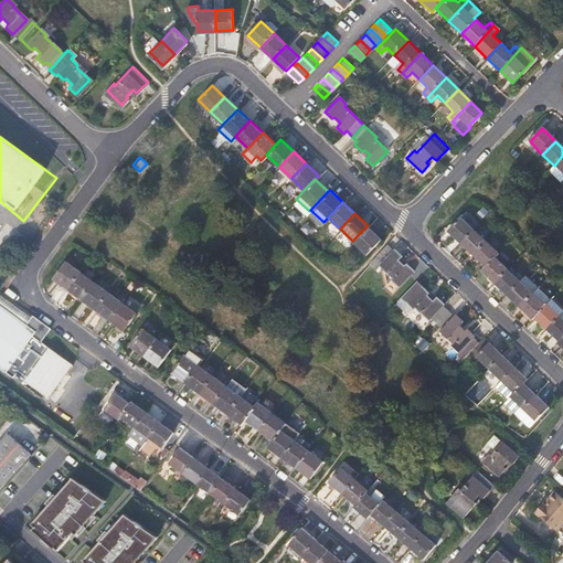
[(473,227),(460,215),(447,229),(459,241),(473,227)]
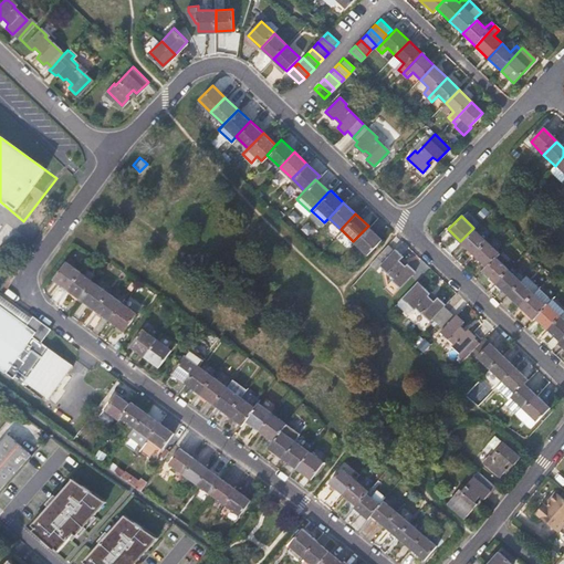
[(353,241),(366,253),(380,238),(368,226),(353,241)]
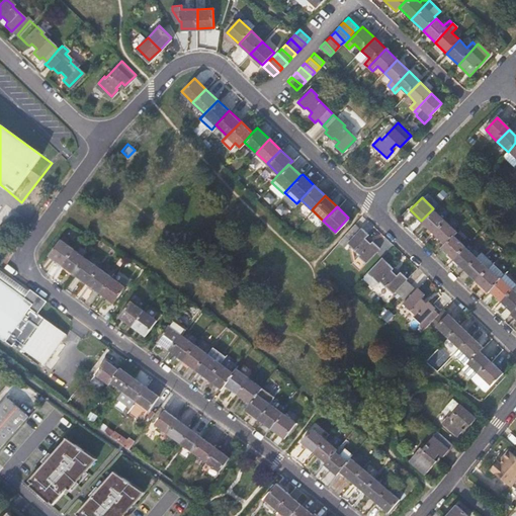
[(445,220),(433,208),(421,221),(433,232),(445,220)]
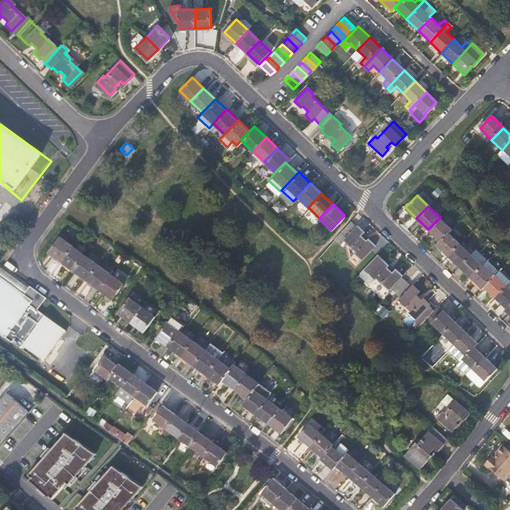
[(451,228),(440,217),(428,229),(439,241),(448,232),(451,228)]
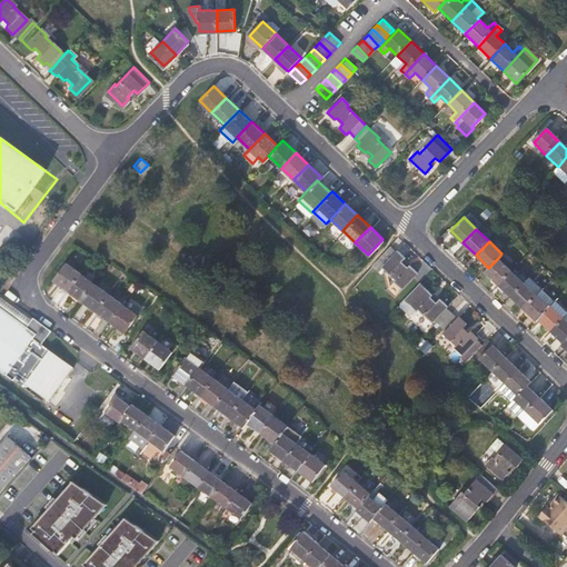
[(397,250),(391,245),(379,258),(385,262),(381,266),(395,278),(394,280),(400,287),(417,271),(409,265),(408,266),(401,260),(405,256),(398,249),(397,250)]
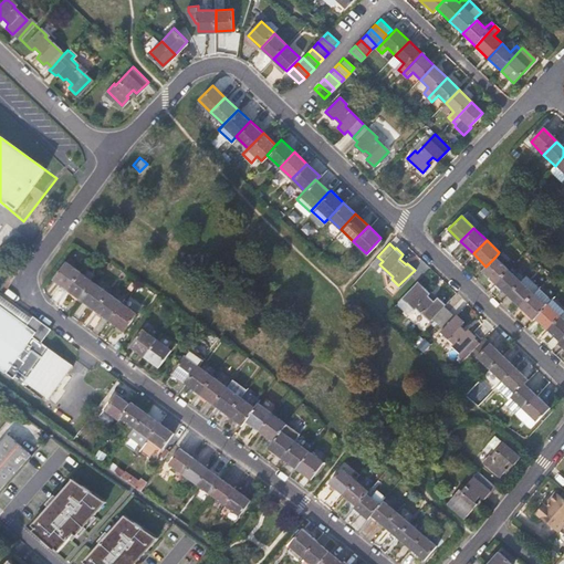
[(482,270),(494,281),(508,268),(495,257),(486,267),(482,270)]
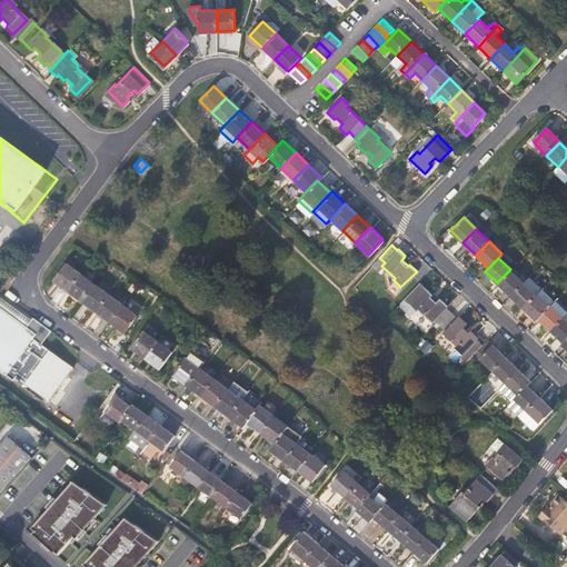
[(51,280),(66,290),(78,272),(63,262),(51,280)]
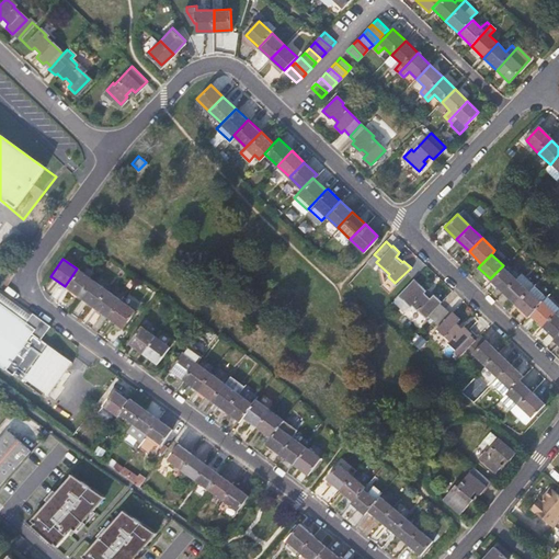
[(490,278),(503,291),(515,278),(503,265),(490,278)]
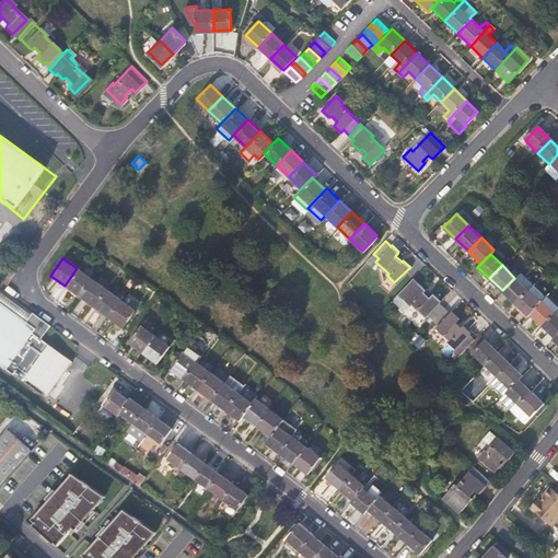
[(65,286),(79,295),(91,279),(77,268),(65,286)]
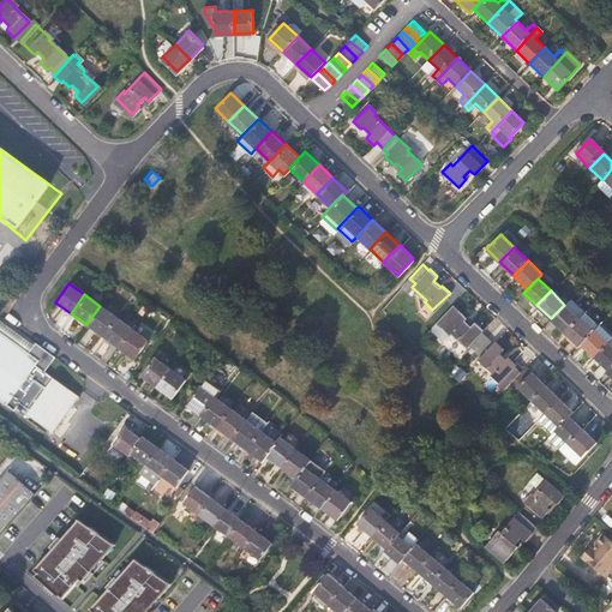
[(551,318),(564,333),(579,318),(564,305),(551,318)]
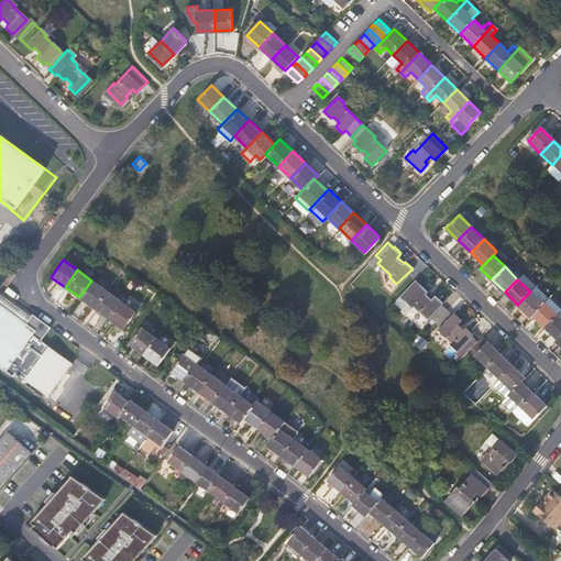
[(79,297),(94,307),(106,290),(91,281),(79,297)]
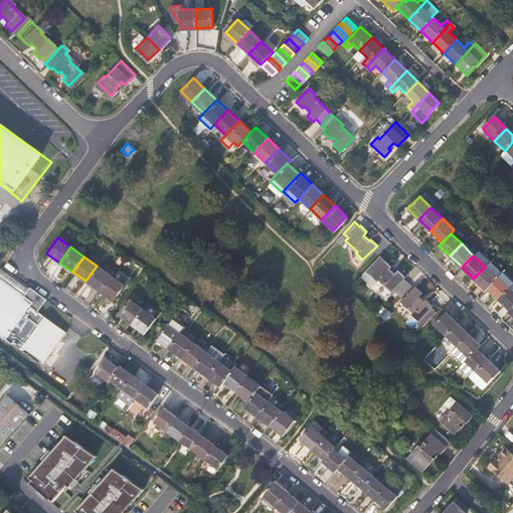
[(392,288),(397,293),(408,282),(402,277),(404,276),(397,269),(394,272),(389,267),(390,265),(384,259),(370,274),(376,281),(378,279),(390,290),(392,288)]
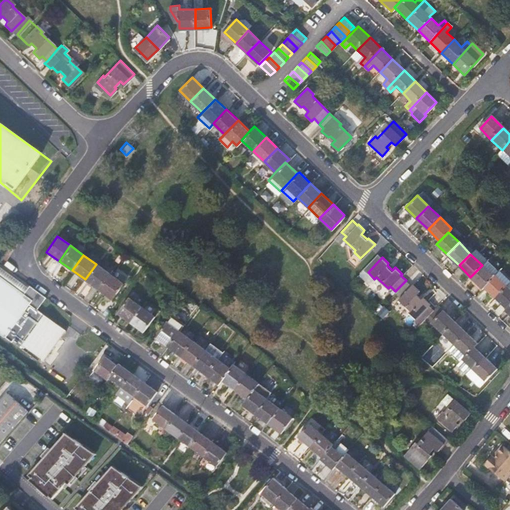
[(85,279),(98,289),(109,274),(96,264),(85,279)]
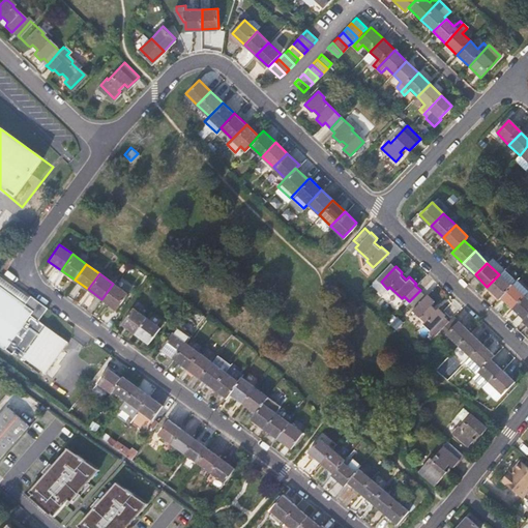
[(487,287),(499,298),(501,296),(510,286),(499,274),(487,287)]
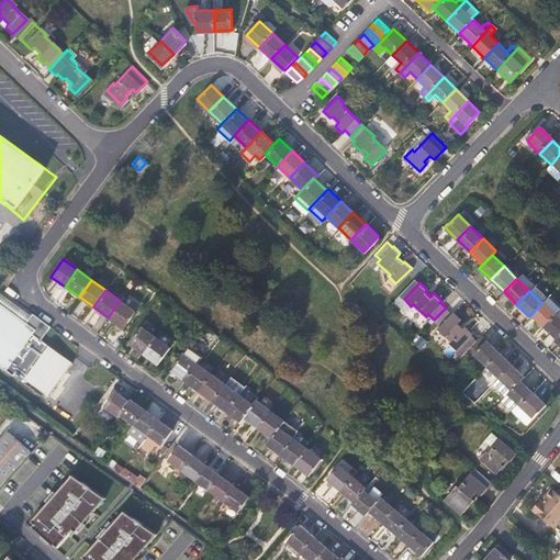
[(134,311),(120,301),(108,317),(122,327),(134,311)]
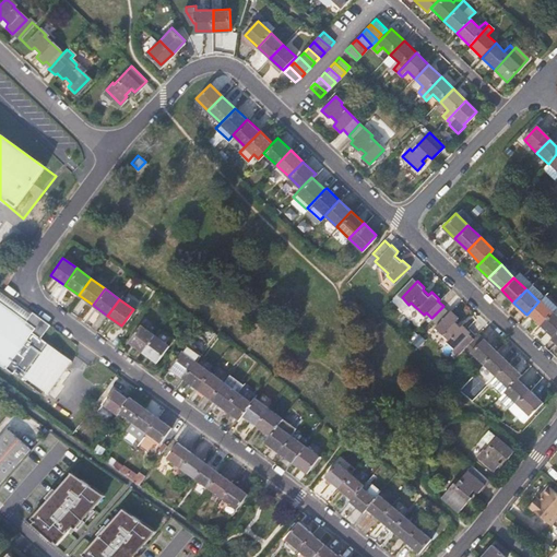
[(554,311),(541,299),(538,301),(529,312),(541,324),(554,311)]
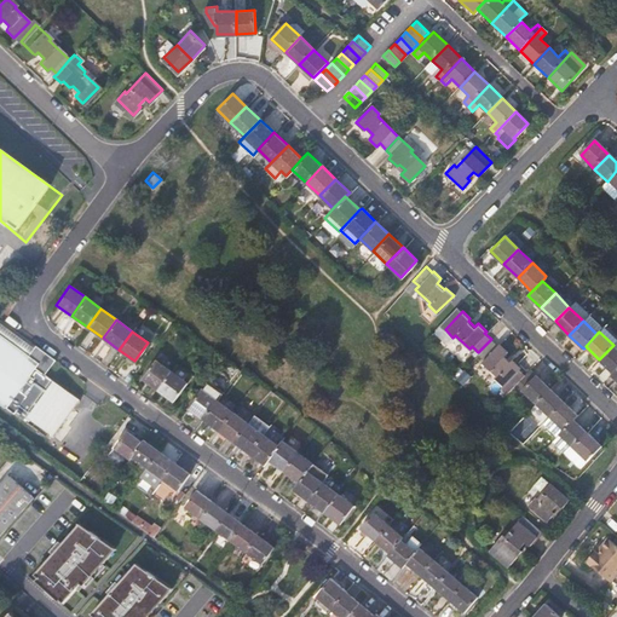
[(0,403),(4,407),(21,420),(24,416),(51,437),(78,399),(52,381),(63,369),(40,350),(32,361),(0,336),(0,403)]
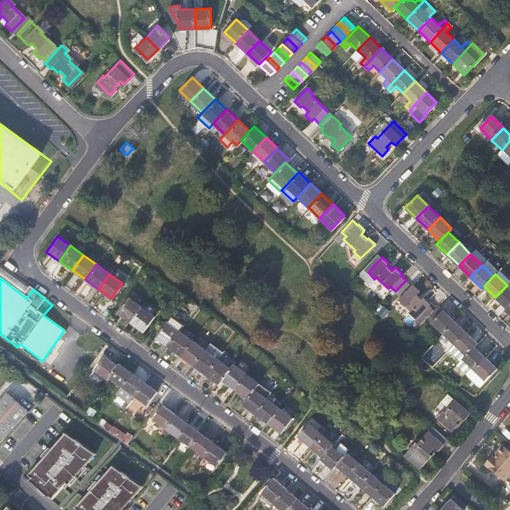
[(433,309),(428,304),(429,303),(423,297),(421,298),(416,294),(419,290),(412,283),(410,285),(406,280),(395,291),(400,296),(398,298),(410,310),(409,311),(415,318),(418,315),(423,320),(433,309)]
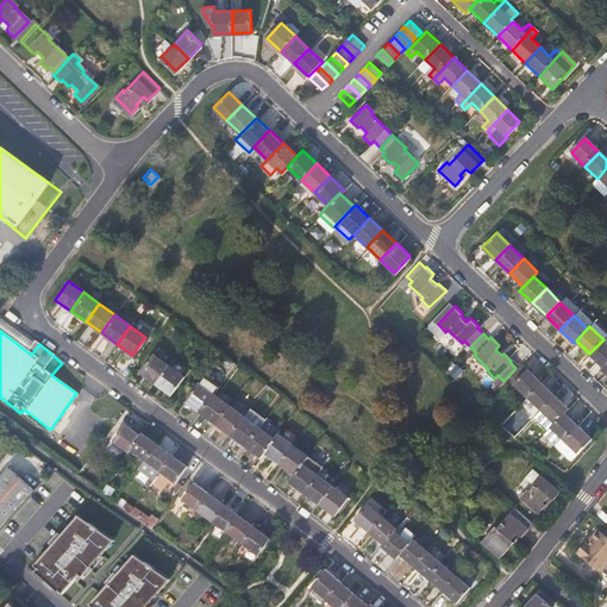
[(606,342),(604,339),(589,354),(602,367),(606,362),(606,342)]
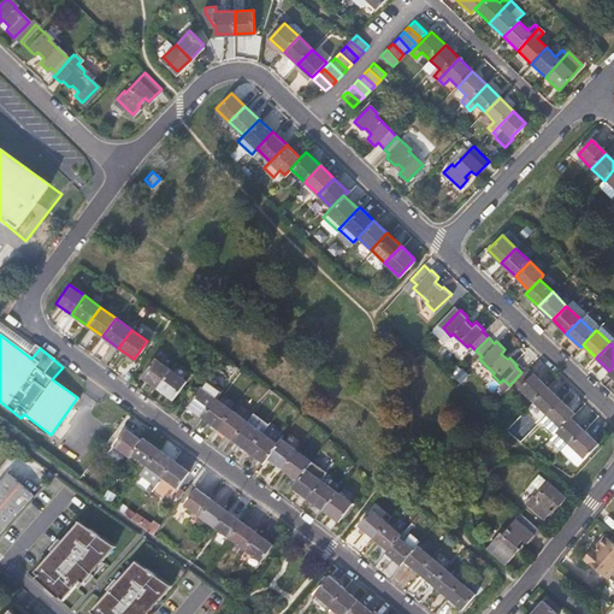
[(140,375),(157,387),(170,369),(153,356),(140,375)]
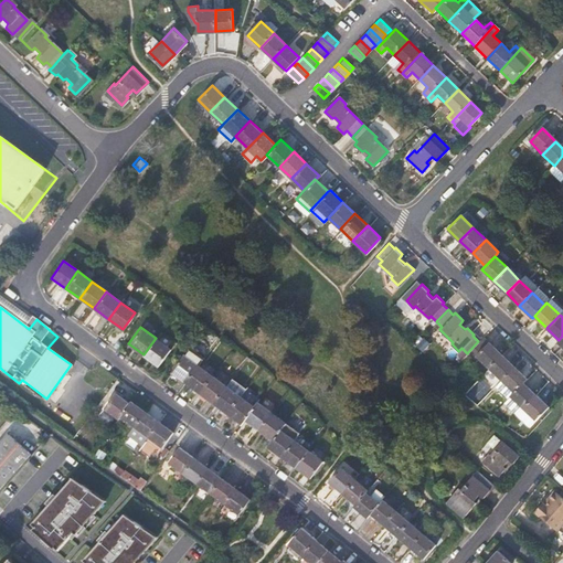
[(476,356),(488,368),(501,353),(484,336),(478,341),(467,353),(464,357),(470,362),(476,356)]
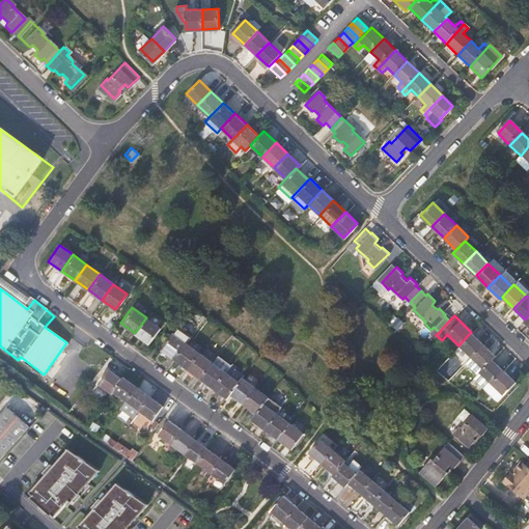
[(135,333),(148,343),(161,328),(146,317),(135,333)]
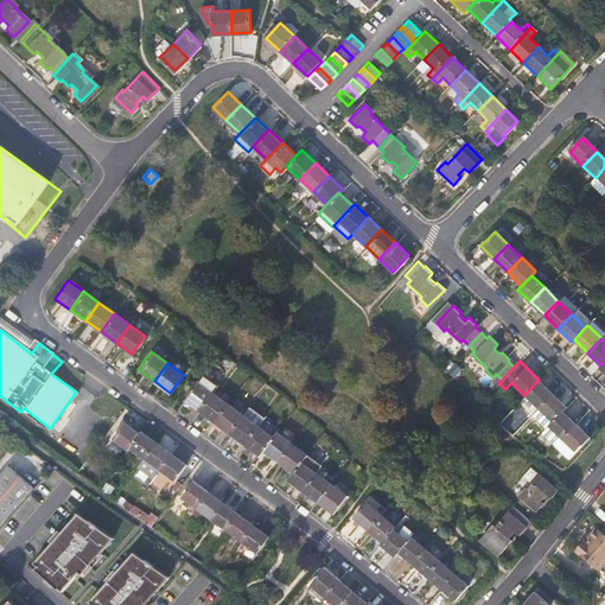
[(502,380),(496,374),(492,377),(489,381),(496,387),(498,383),(502,380)]
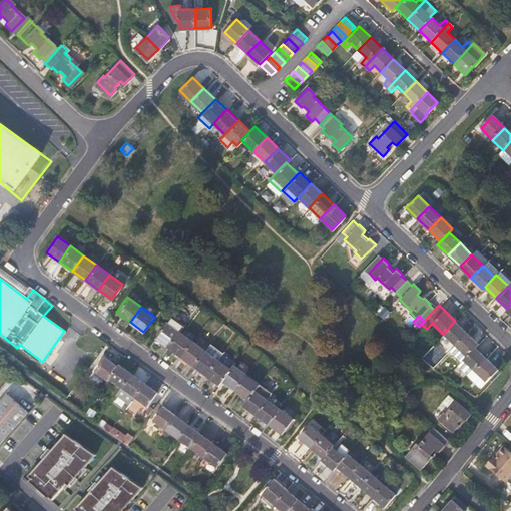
[(155,338),(169,348),(180,332),(185,325),(181,321),(177,322),(171,318),(168,323),(166,322),(155,338)]
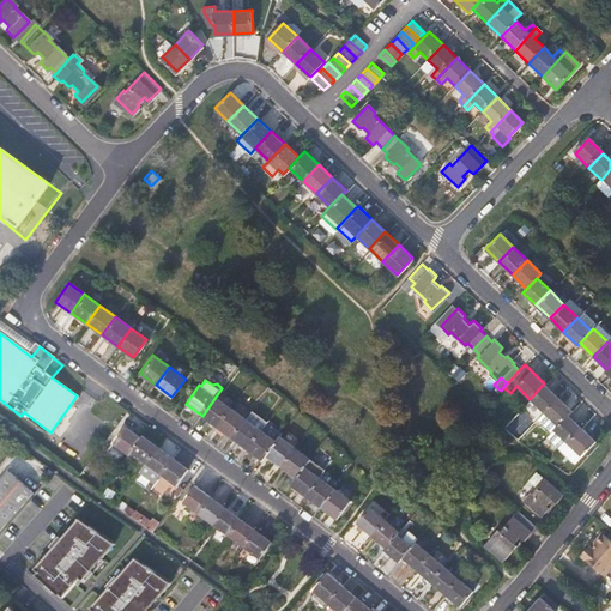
[(530,399),(544,412),(557,397),(544,383),(530,399)]
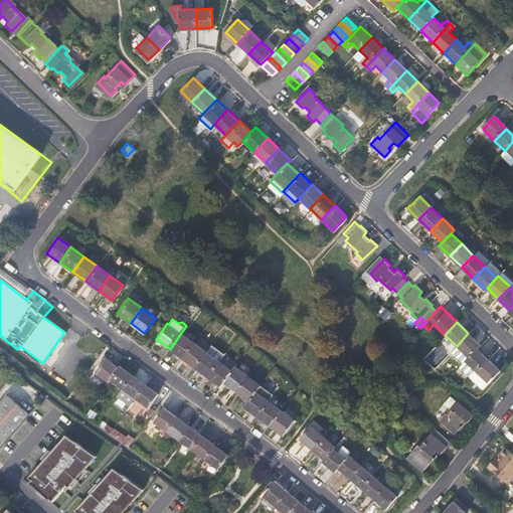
[(170,349),(183,358),(195,342),(181,333),(170,349)]
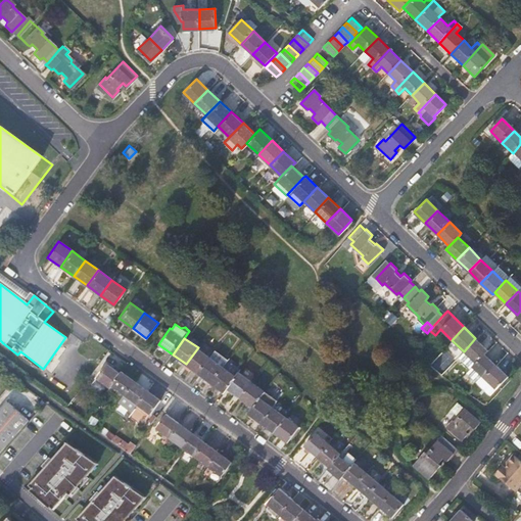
[(484,353),(487,349),(475,338),(464,351),(459,357),(470,368),(475,363),(484,353)]
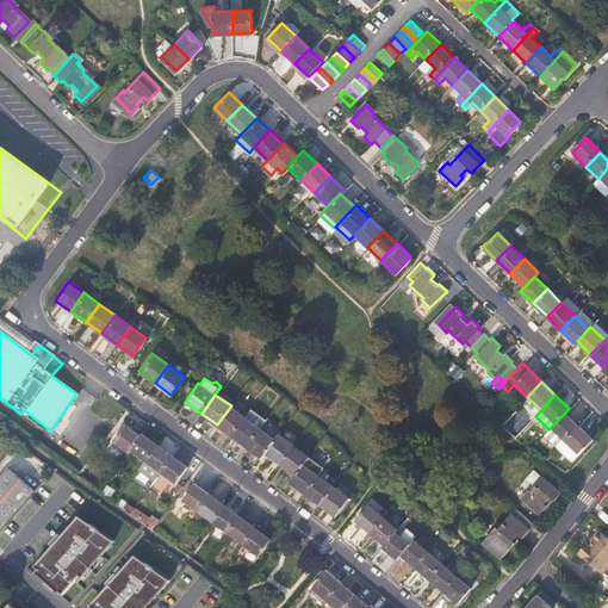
[(217,425),(231,435),(246,416),(231,405),(217,425)]
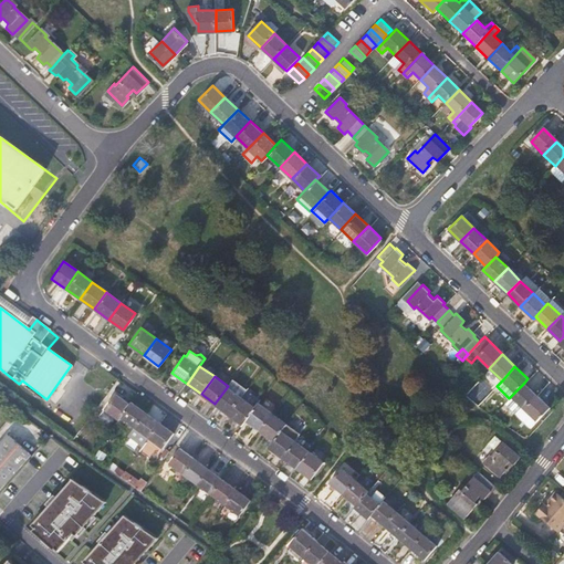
[(233,379),(228,386),(215,404),(229,415),(242,397),(248,389),(233,379)]
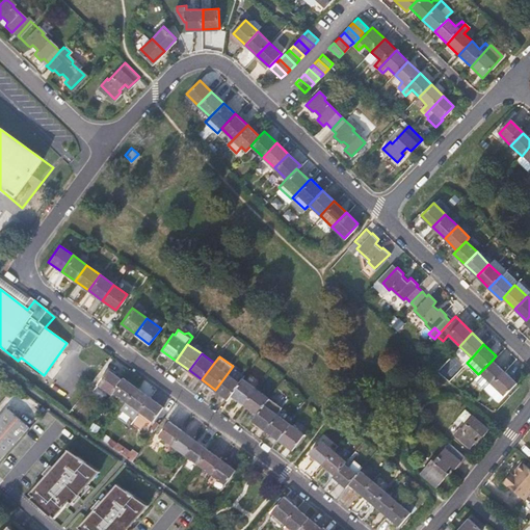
[(474,378),(485,391),(493,383),(504,371),(493,360),(483,369),(478,374),(474,378)]
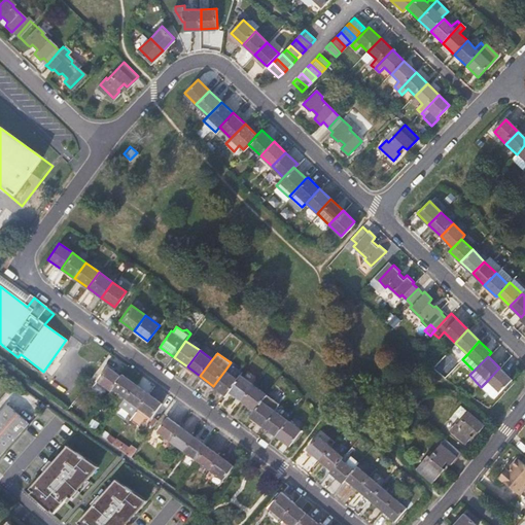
[(244,372),(231,362),(225,370),(239,379),(241,375),(244,372)]
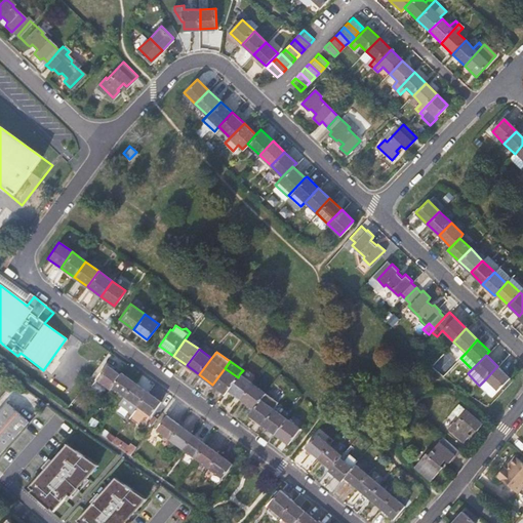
[(95,378),(109,389),(120,374),(107,365),(95,378)]
